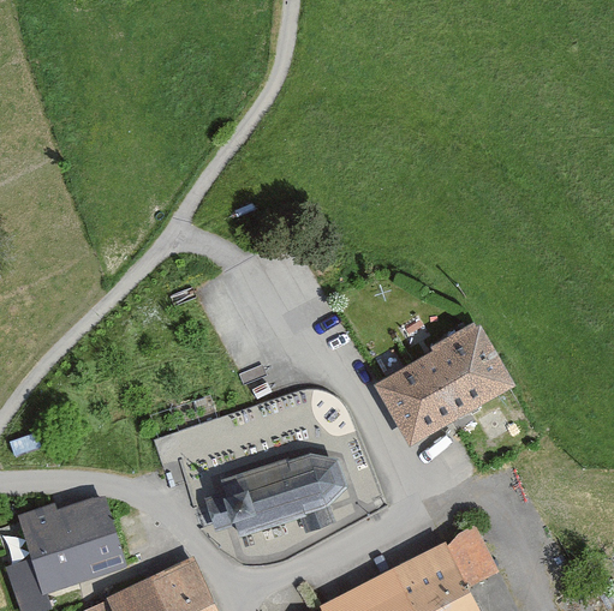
[(478,319),(373,383),(410,444),(516,381),(478,319)]
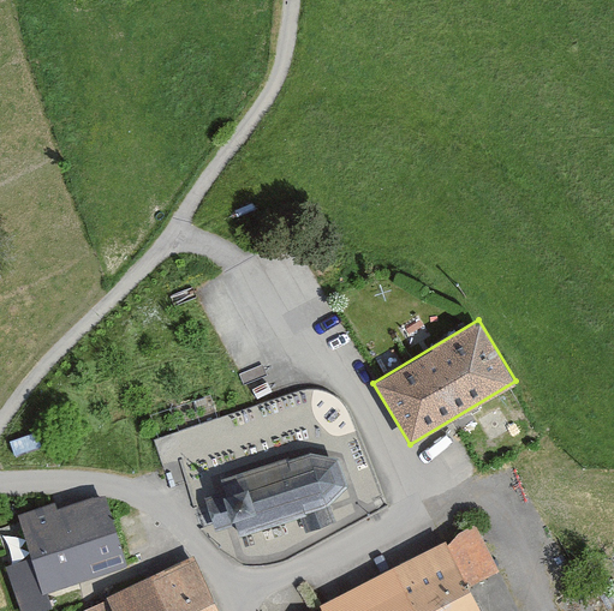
[(154,436),(162,465),(226,447),(218,418),(154,436)]
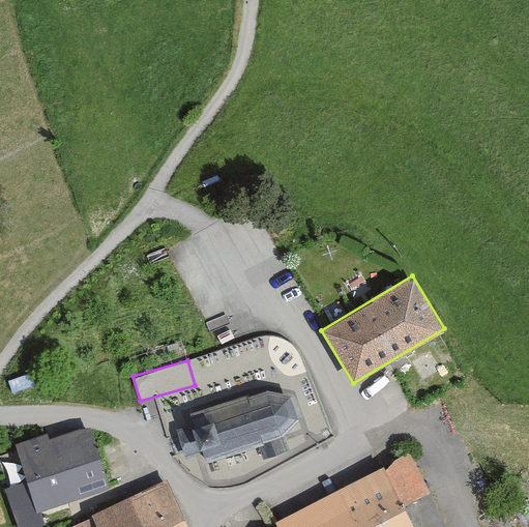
[(203,455),(207,466),(282,441),(299,423),(292,400),(266,394),(192,419),(196,431),(214,425),(223,448),(203,455)]
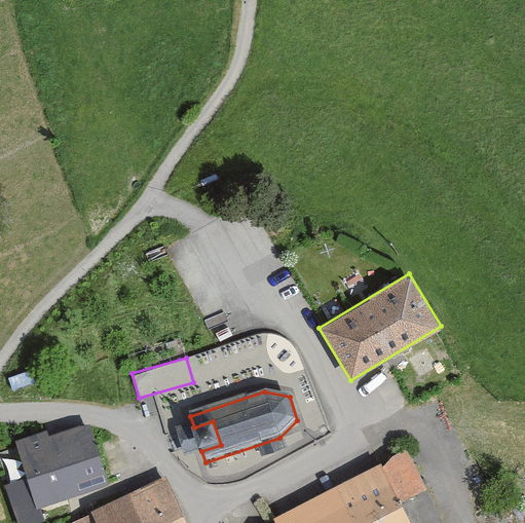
[(79,417),(12,440),(26,478),(34,505),(101,483),(79,417)]
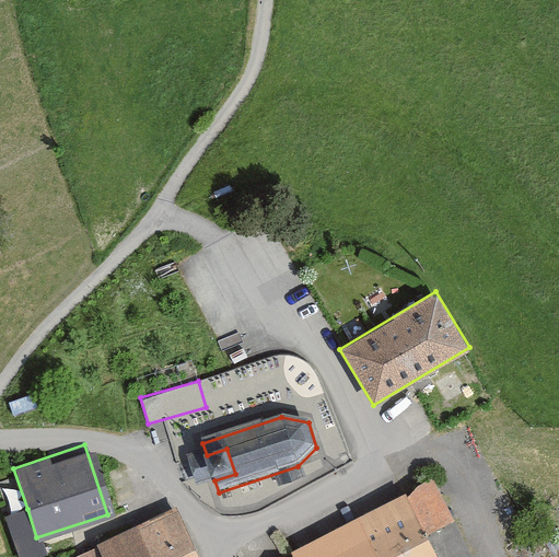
[(235,474),(226,449),(207,455),(201,457),(210,483),(214,480),(235,474)]
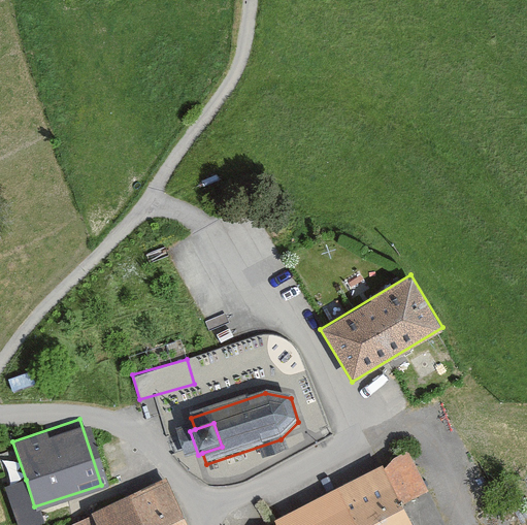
[(406,452),(267,524),(412,524),(403,507),(427,491),(406,452)]
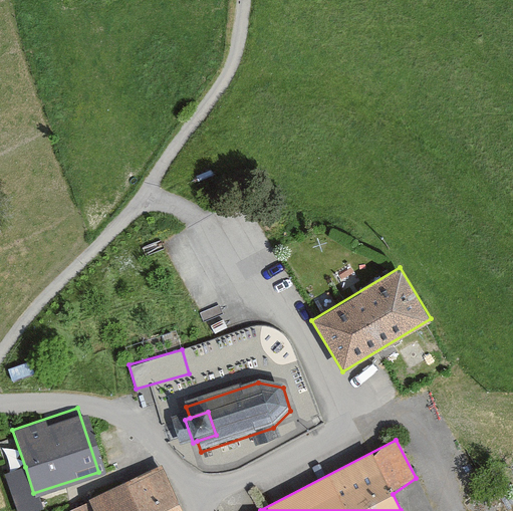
[(33,493),(25,467),(0,475),(11,510),(34,510),(38,509),(33,493)]
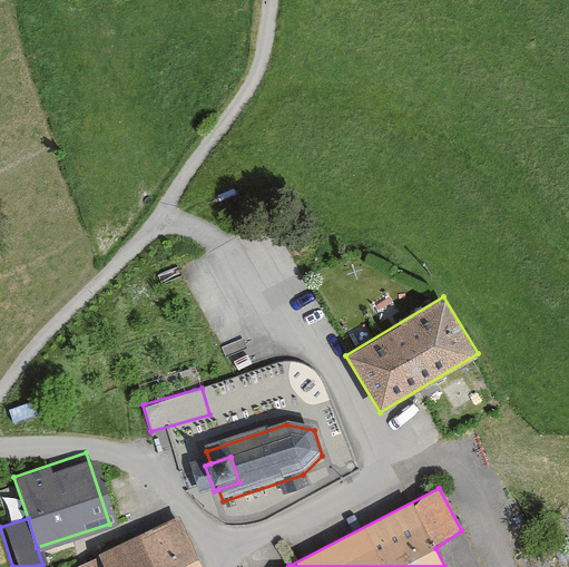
[(200,566),(178,518),(98,556),(99,558),(80,566),(200,566)]
